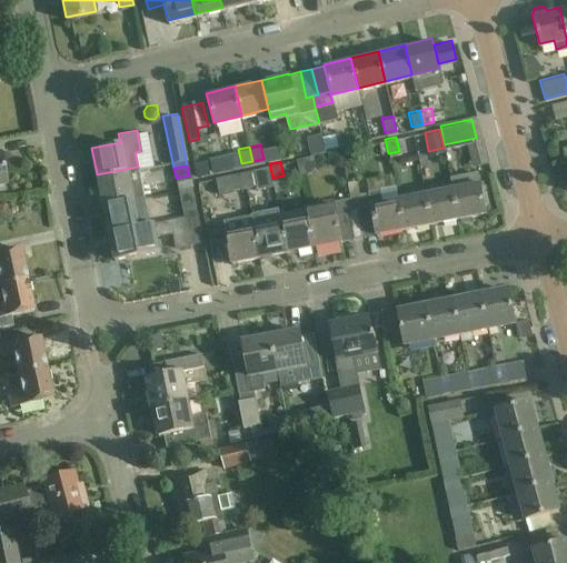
[(138,167),(97,174),(102,202),(142,194),(138,170),(138,167)]
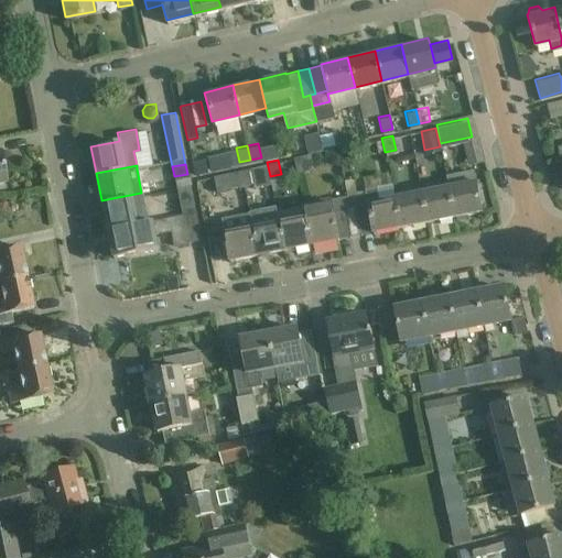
[(251,165),(240,167),(242,182),(254,179),(251,165)]
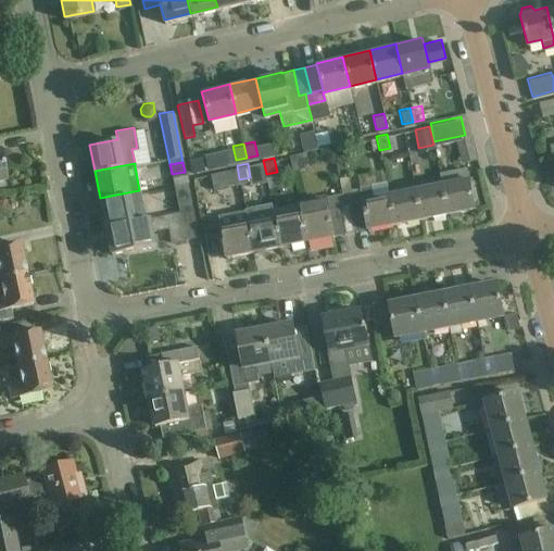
[(228,182),(239,179),(237,165),(225,167),(228,182)]
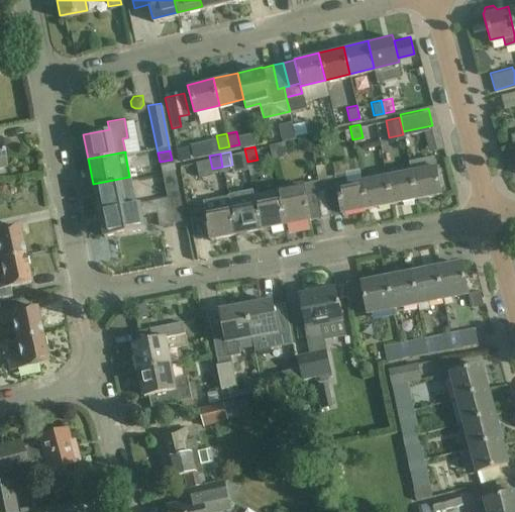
[(409,159),(410,169),(416,196),(441,192),(433,154),(409,159)]
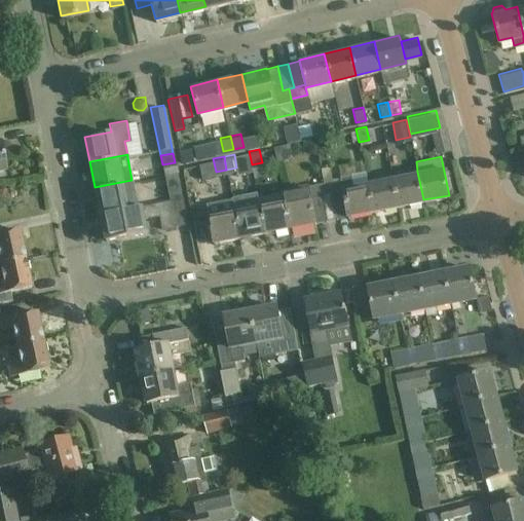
[(167,193),(181,190),(177,171),(163,173),(167,193)]
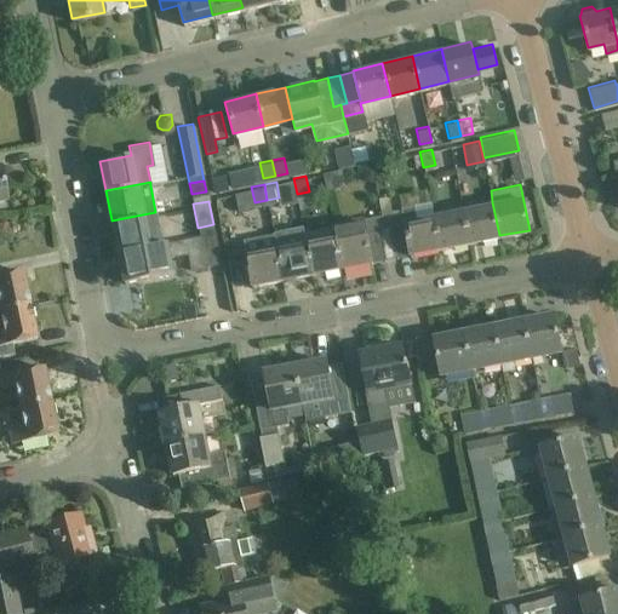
[(492,202),(463,208),(469,241),(499,235),(492,202)]
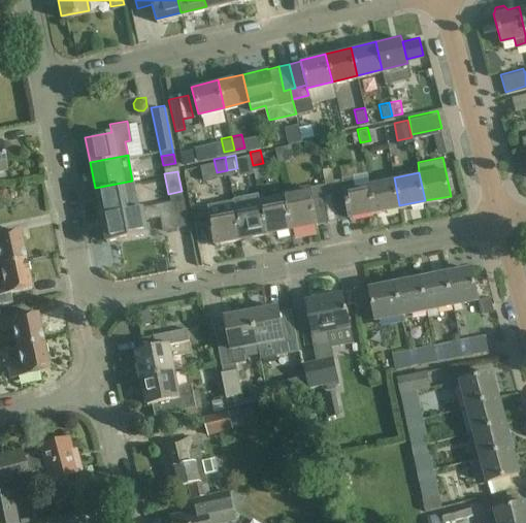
[(325,183),(327,191),(332,190),(343,188),(349,215),(350,216),(374,210),(369,183),(355,185),(353,174),(341,176),(342,180),(325,183)]
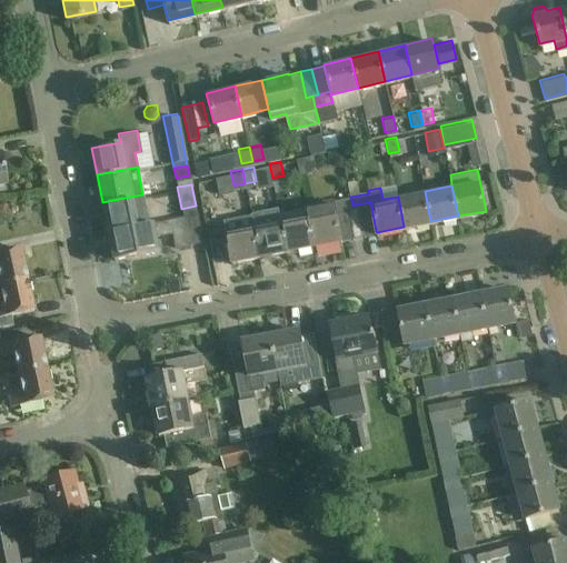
[(430,221),(425,191),(398,197),(404,227),(430,221)]
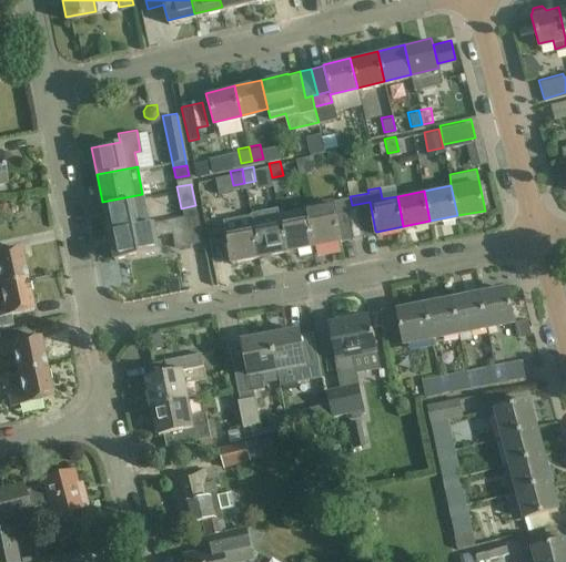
[(102,202),(107,228),(148,221),(142,194),(102,202)]
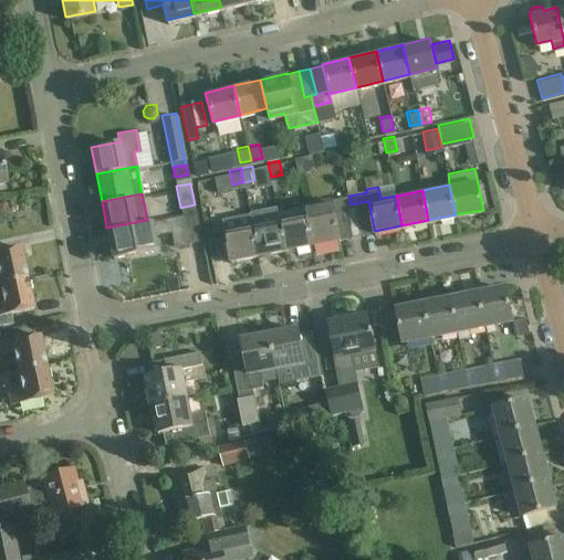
[(351,235),(345,205),(351,204),(348,196),(304,204),(305,213),(312,243),(338,239),(338,238),(351,235)]
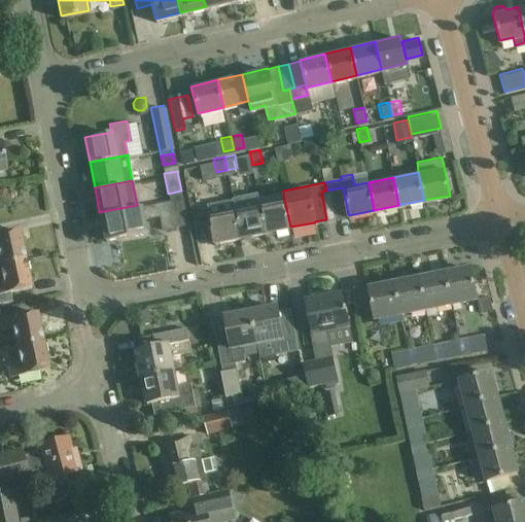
[(343,187),(331,189),(338,216),(348,214),(343,187)]
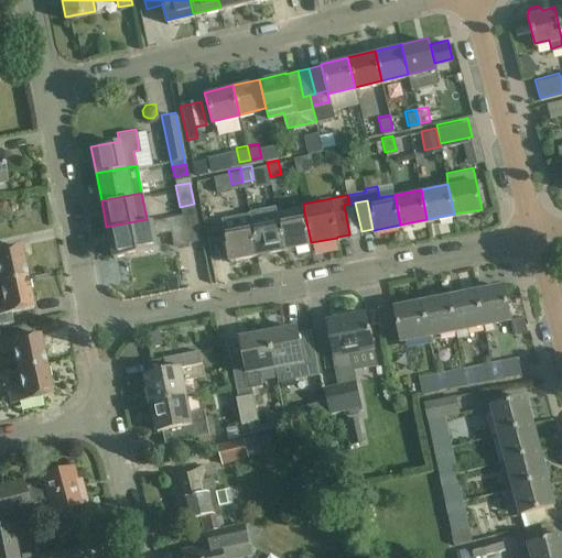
[(344,205),(349,234),(361,231),(355,203),(349,204),(344,205)]
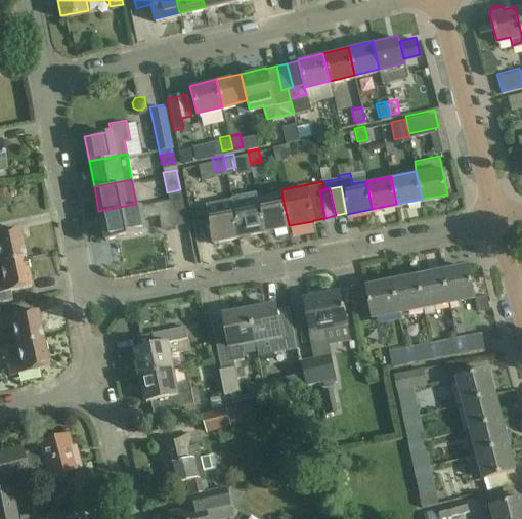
[(180,189),(167,192),(173,223),(185,220),(180,189)]
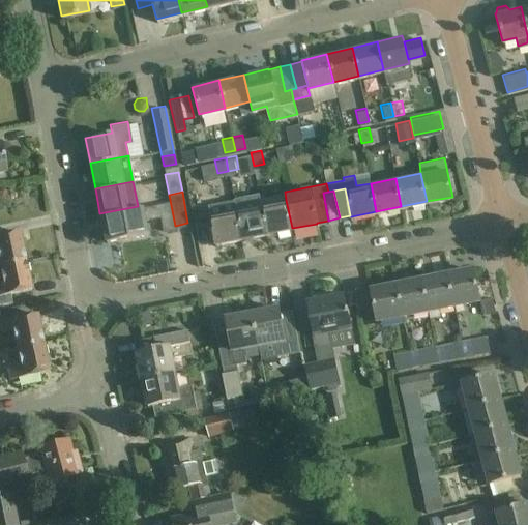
[(233,198),(236,210),(241,238),(266,233),(261,205),(247,208),(245,196),(233,198)]
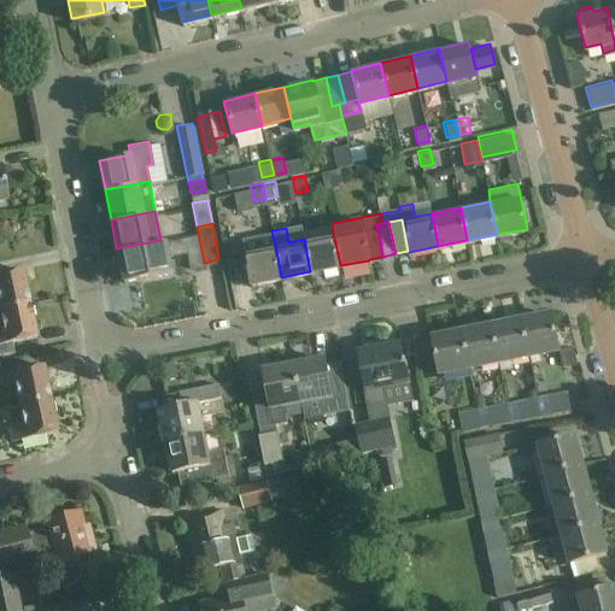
[(304,239),(310,271),(340,265),(333,233),(304,239)]
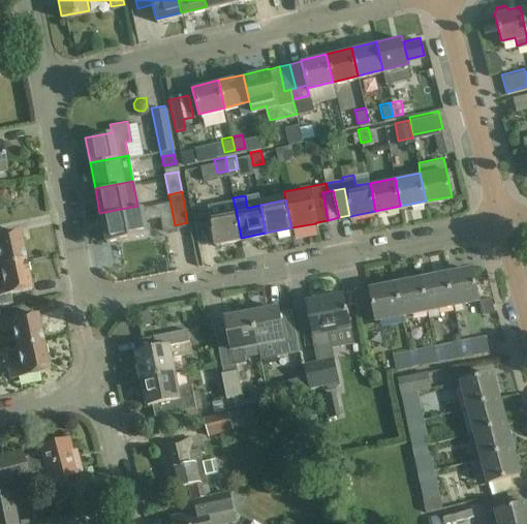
[(142,206),(137,206),(99,213),(105,240),(146,232),(142,206)]
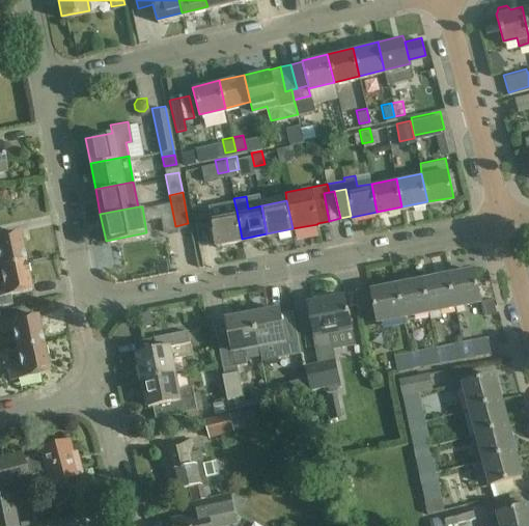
[(220,206),(209,209),(215,244),(242,239),(237,211),(221,214),(220,206)]
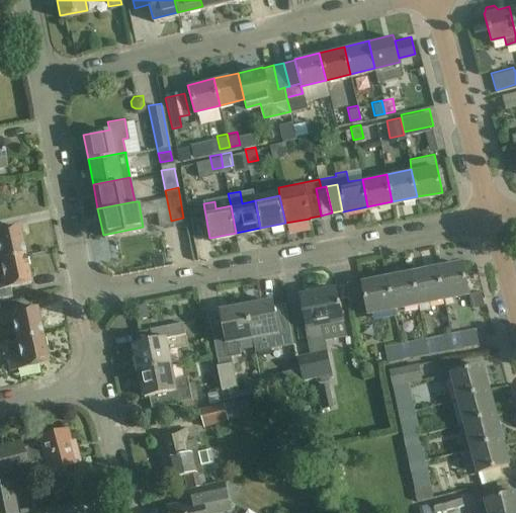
[(0,257),(22,252),(16,225),(0,228),(0,257)]
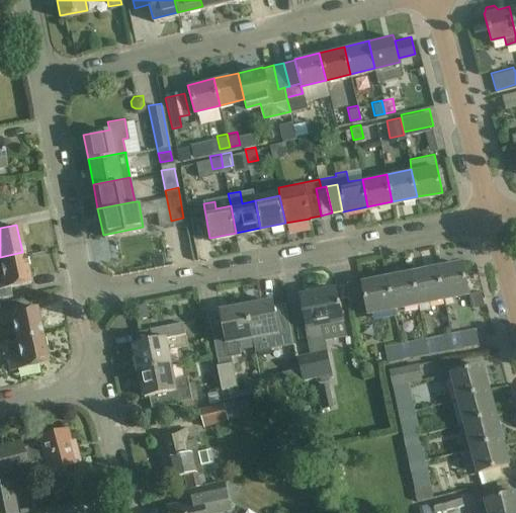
[(28,281),(22,252),(0,257),(0,294),(5,293),(3,286),(28,281)]
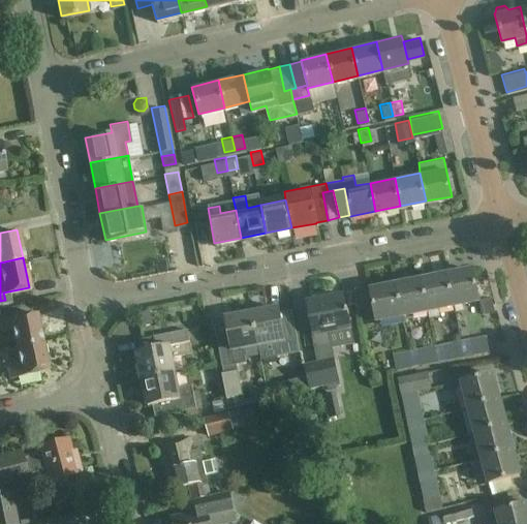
[(444,272),(451,304),(476,299),(470,267),(444,272)]
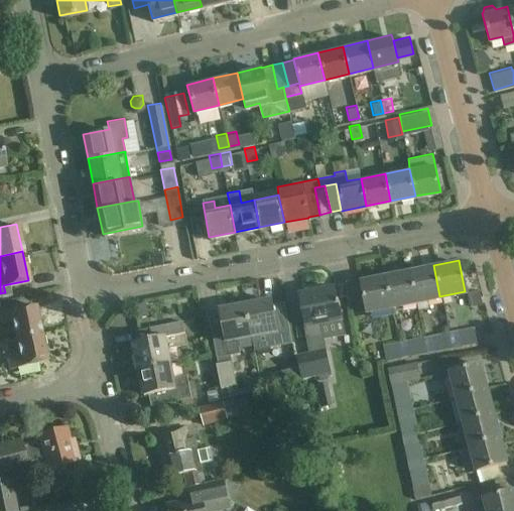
[(408,271),(415,302),(439,296),(433,265),(408,271)]
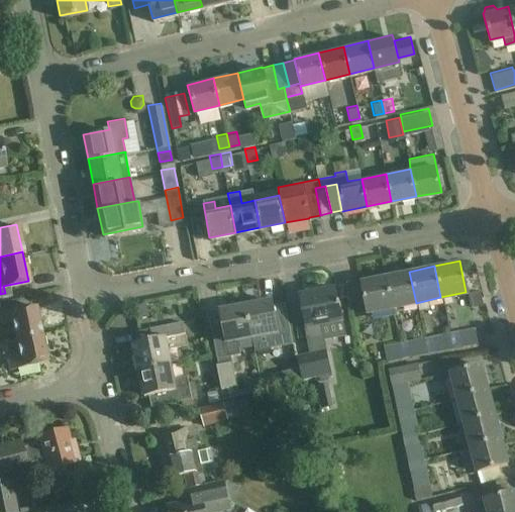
[(385,277),(391,308),(416,303),(409,272),(385,277)]
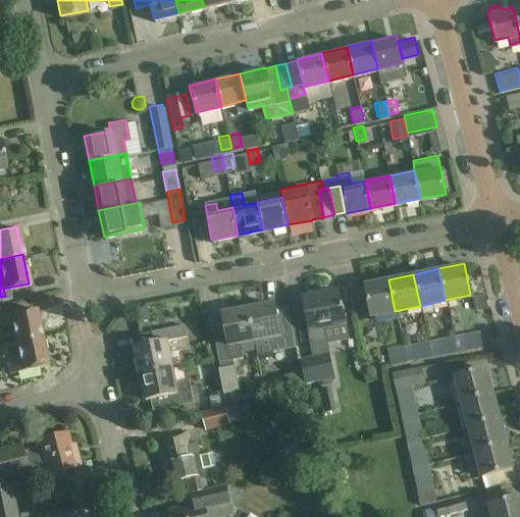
[(395,311),(388,279),(363,285),(369,316),(395,311)]
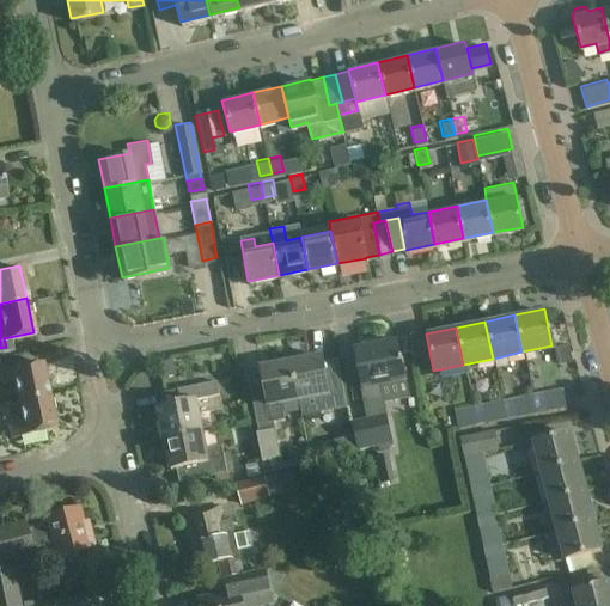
[(382,396),(379,384),(403,379),(396,340),(354,348),(357,359),(354,360),(363,399),(382,396)]
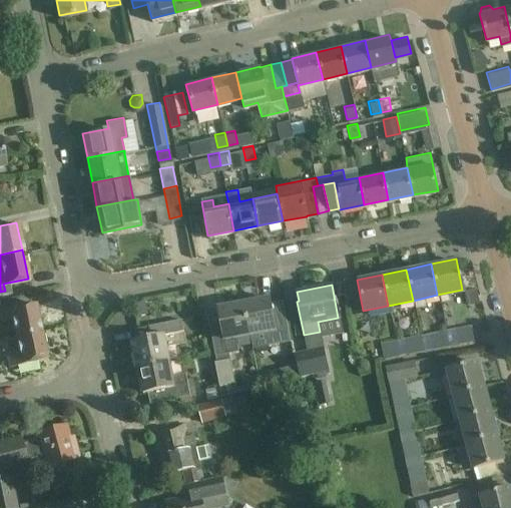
[(269,295),(242,300),(248,332),(251,346),(267,343),(289,339),(284,312),(273,314),(269,295)]
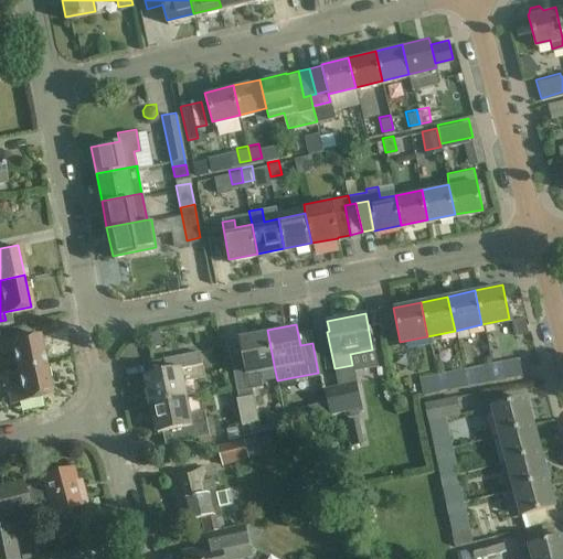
[(117,335),(133,351),(140,342),(126,326),(117,335)]
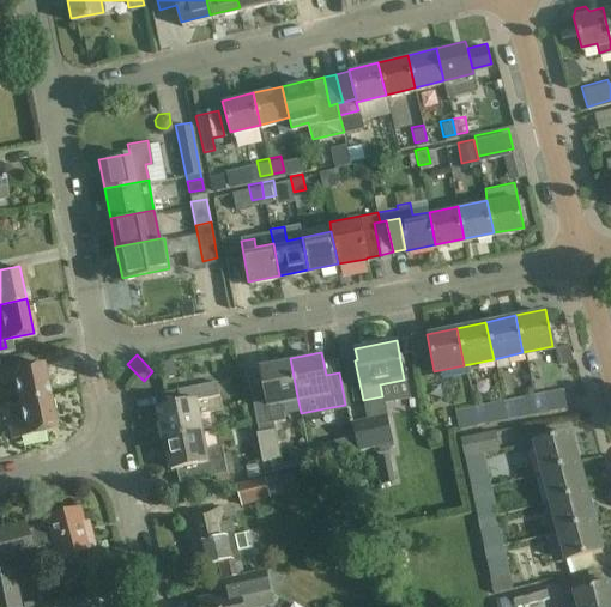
[(174,371),(170,357),(159,359),(163,374),(174,371)]
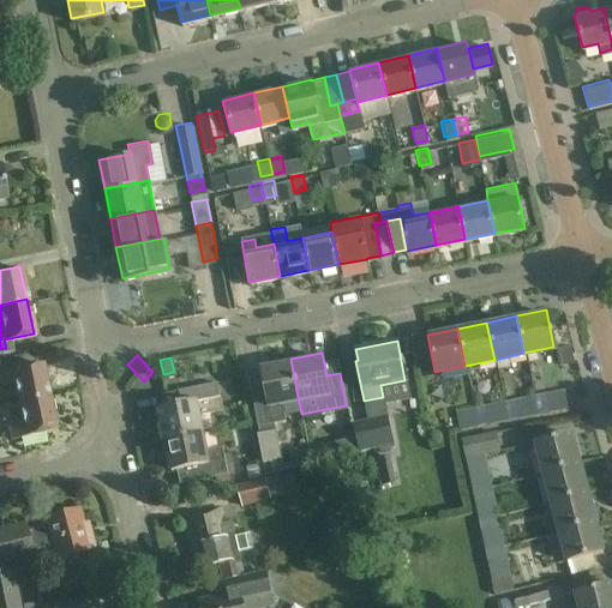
[(281,401),(298,397),(291,359),(261,366),(264,389),(251,391),(257,423),(285,417),(281,401)]
